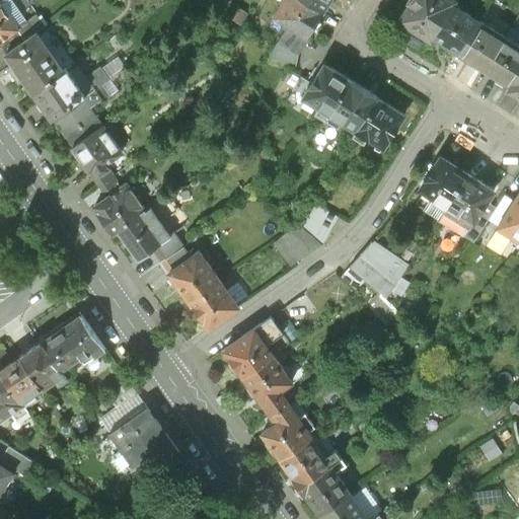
[(11,0),(1,0),(0,1),(0,41),(26,22),(11,0)]
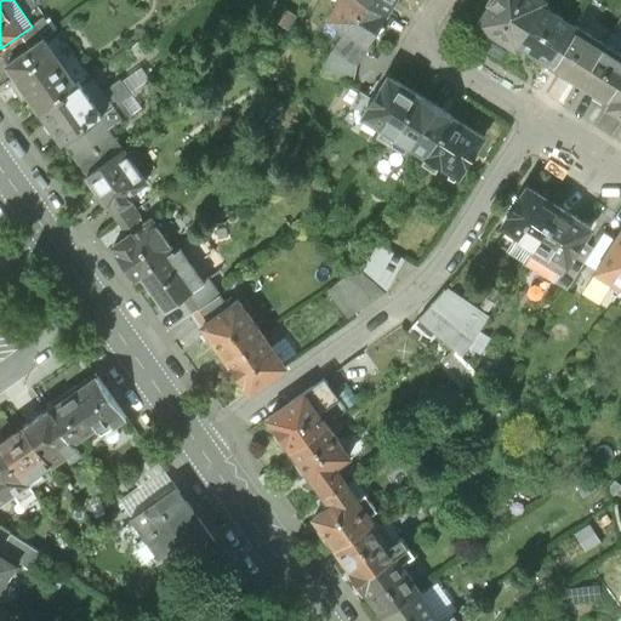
[(362,49),(381,20),(352,0),(340,0),(324,24),(342,36),(362,49)]
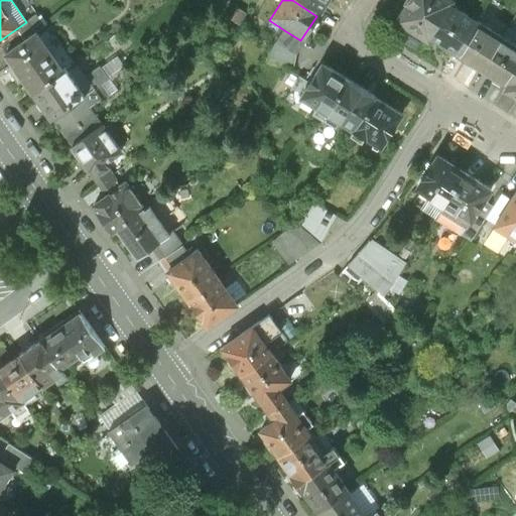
[(292,0),(316,16),(327,0),(292,0)]
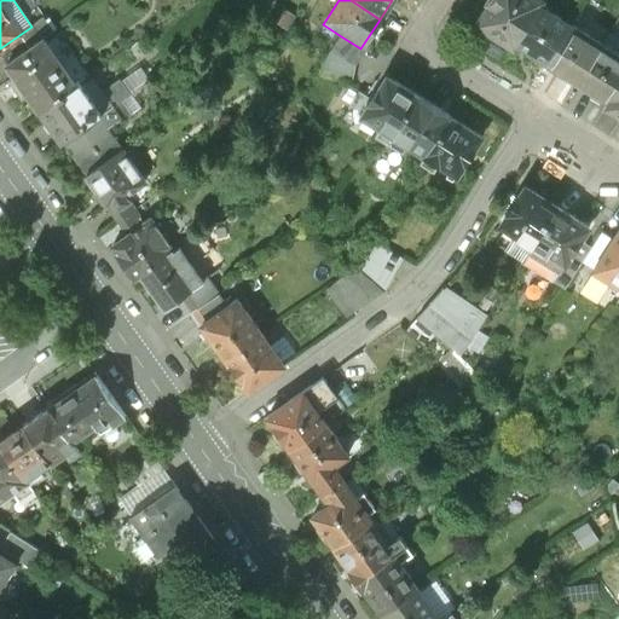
[(513,51),(515,46),(541,7),(543,3),(538,0),(486,0),(484,4),(487,6),(474,27),(513,51)]
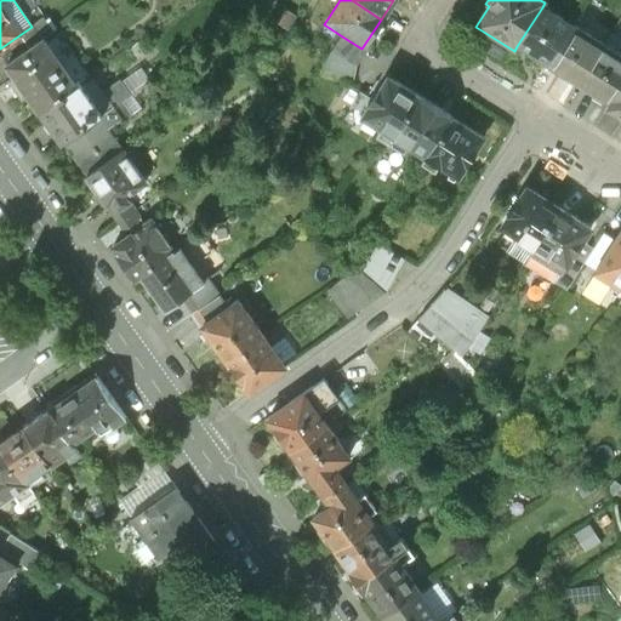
[(517,46),(553,69),(579,30),(542,7),(517,46)]
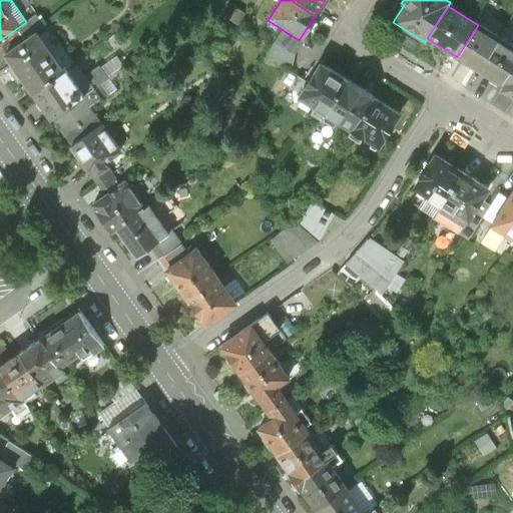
[(237,29),(244,18),(234,11),(226,22),(237,29)]
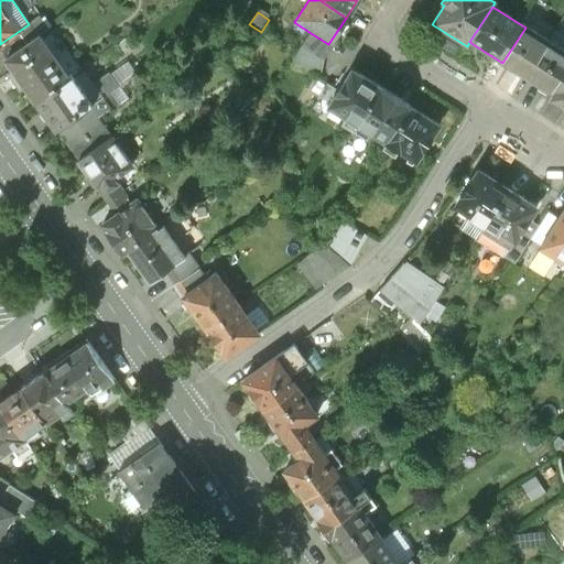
[(0,44),(0,51),(6,58),(39,35),(47,29),(40,17),(29,24),(0,44)]
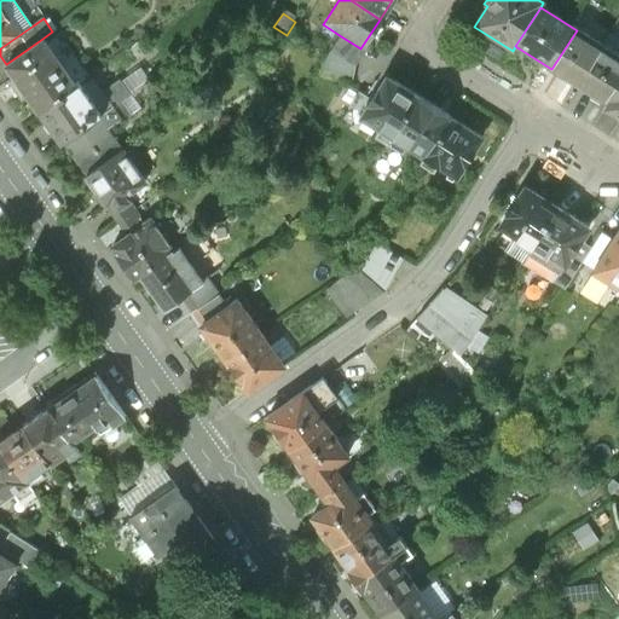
[(551,69),(579,87),(605,48),(577,30),(551,69)]
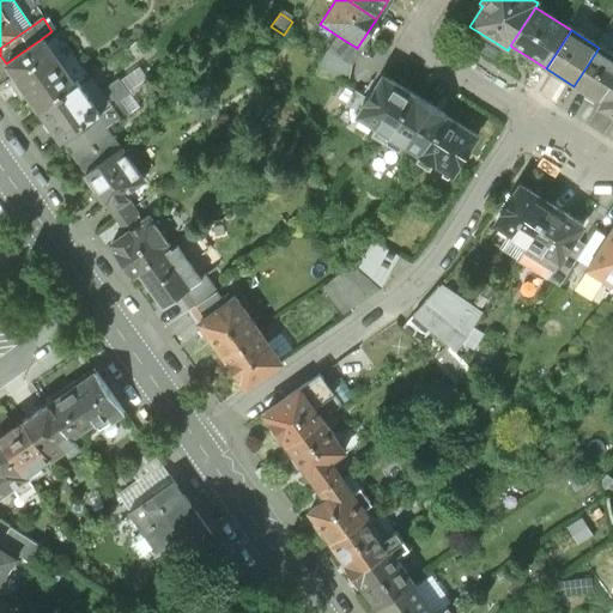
[(338,36),(323,58),(347,73),(362,52),(357,48),(338,36)]
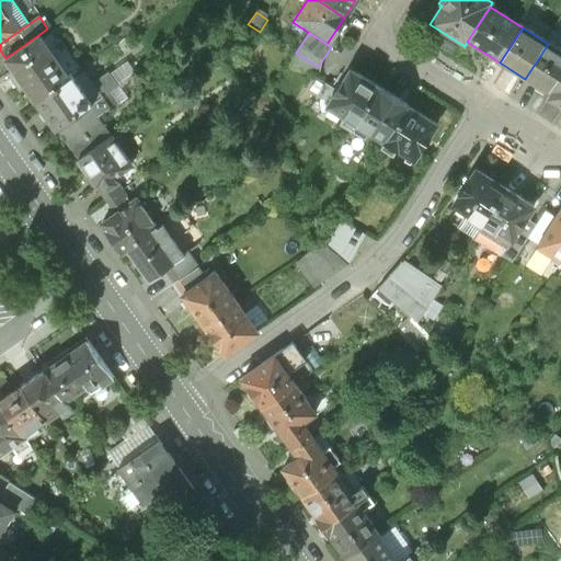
[(6,58),(35,102),(67,79),(38,35),(6,58)]
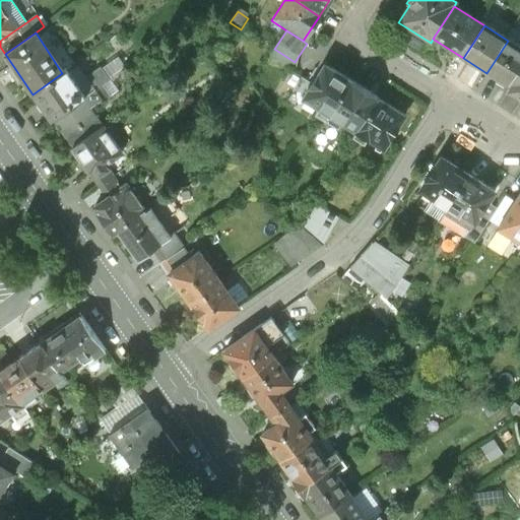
[(519,69),(519,48),(508,41),(486,73),(509,87),(519,69)]
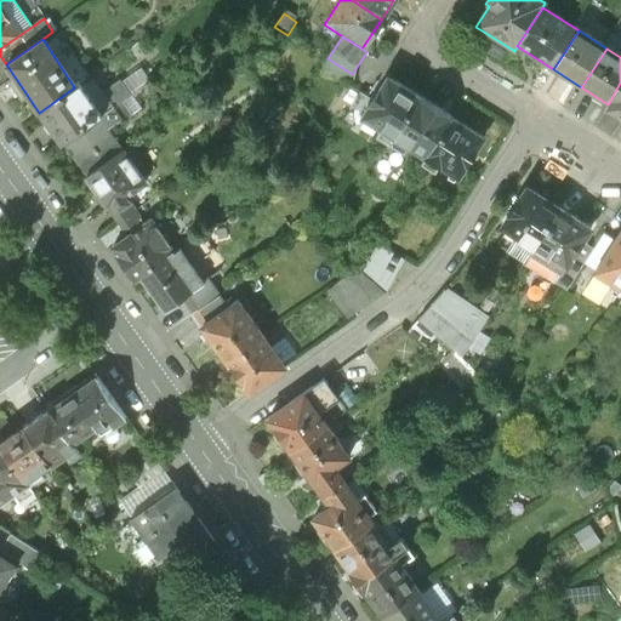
[(172,62),(167,55),(161,60),(166,67),(172,62)]
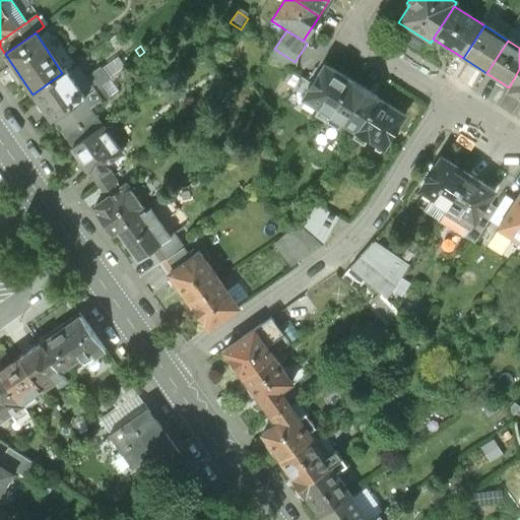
[(304,101),(329,117),(351,82),(325,66),(304,101)]
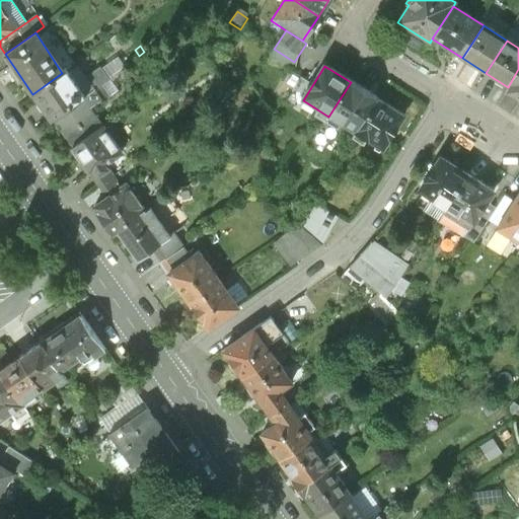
[(518,69),(508,87),(510,88),(507,93),(518,100),(518,69)]
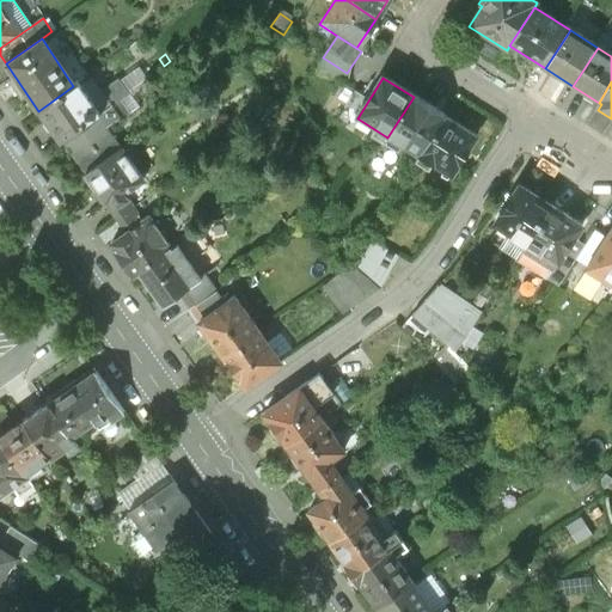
[(234,93),(228,84),(218,91),(225,101),(234,93)]
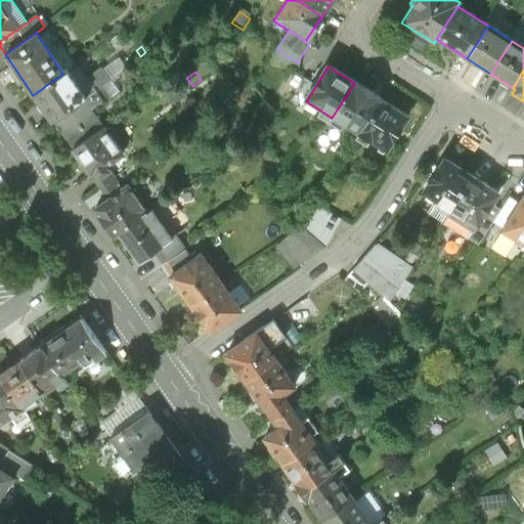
[(63,73),(62,74),(33,95),(53,124),(84,101),(63,73)]
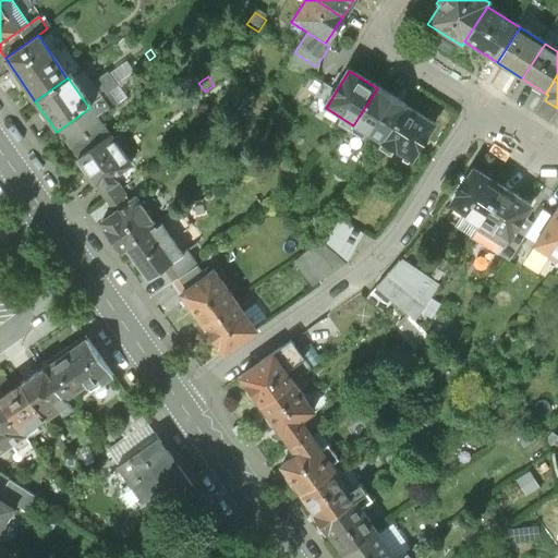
[(353,125),(381,143),(405,107),(377,88),(353,125)]
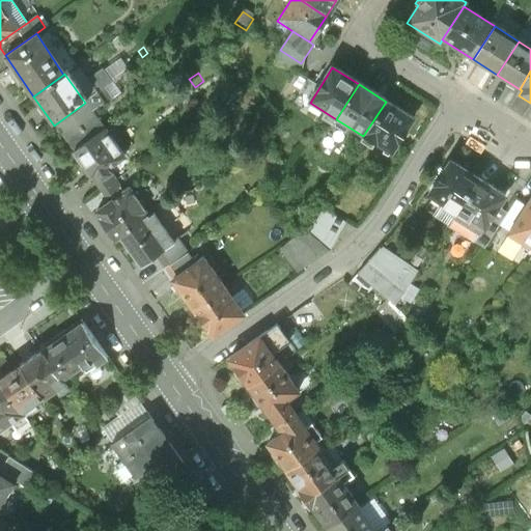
[(96,94),(85,103),(54,126),(74,154),(104,132),(91,113),(104,105),(96,94)]
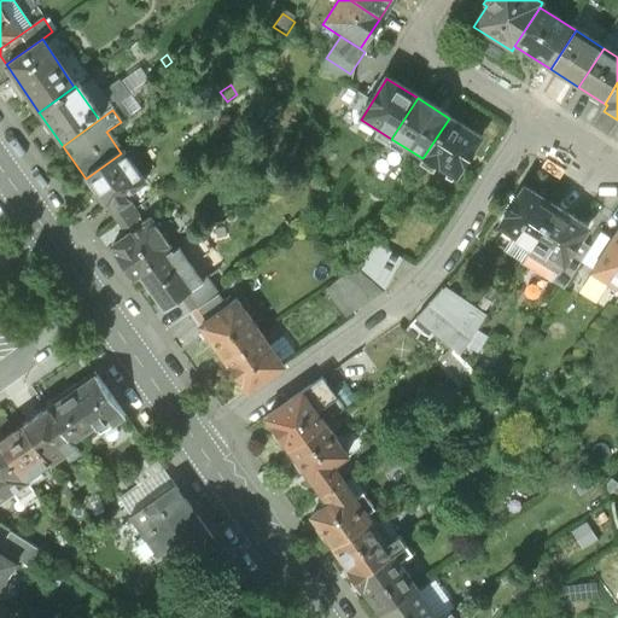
[(479,138),(449,118),(423,158),(454,179),(479,138)]
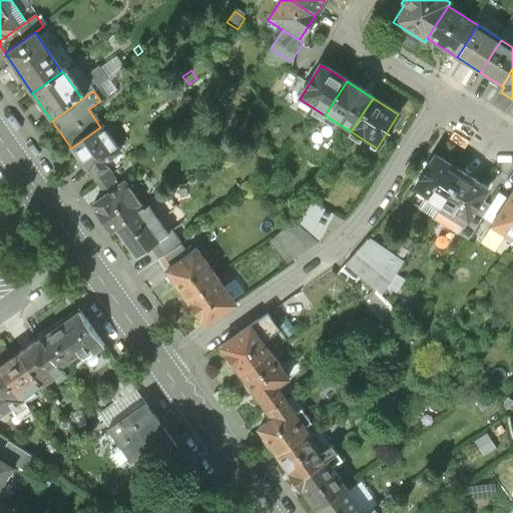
[(71,148),(97,184),(110,174),(103,166),(120,154),(100,127),(71,148)]
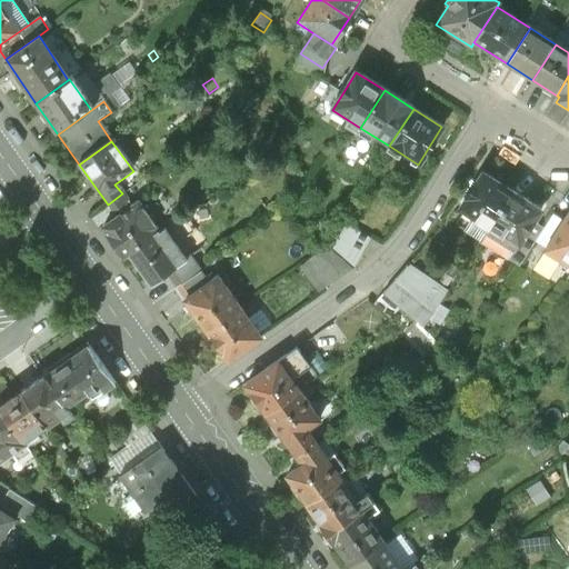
[(458,206),(487,223),(510,188),(481,169),(458,206)]
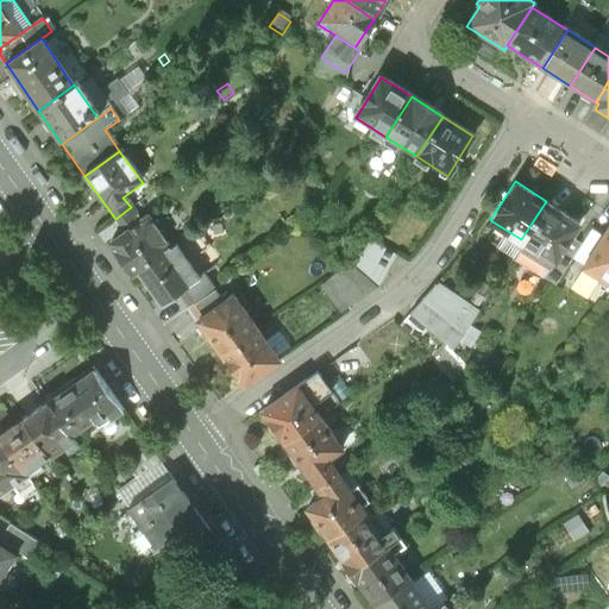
[(578,220),(546,201),(521,239),(552,259),(569,234),(578,220)]
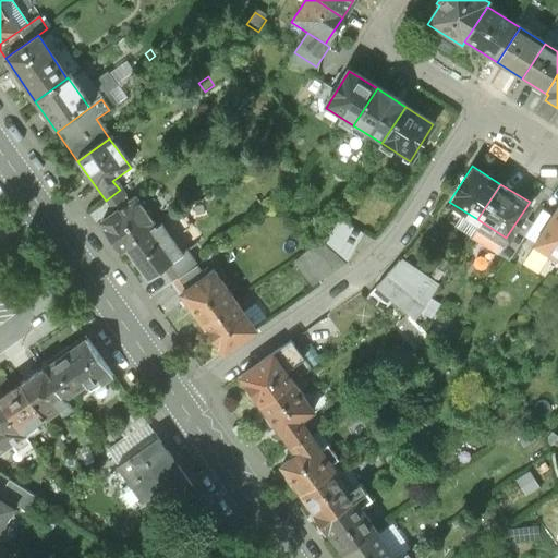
[(120,257),(125,254),(157,231),(135,201),(130,205),(120,190),(106,201),(117,216),(99,228),(120,257)]
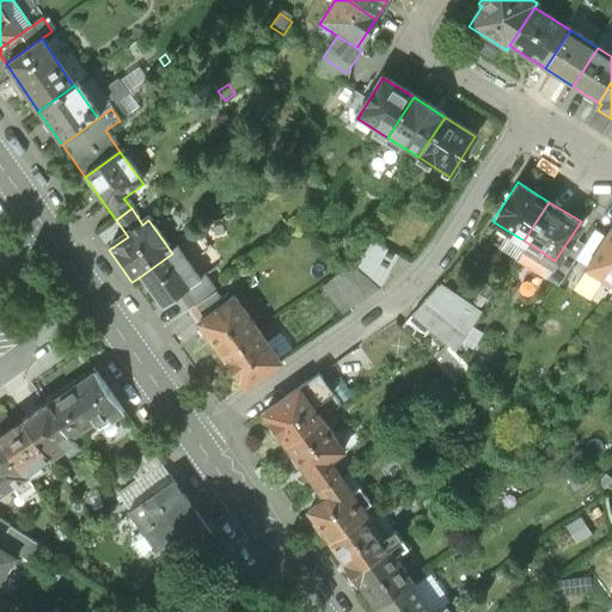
[(611,228),(587,268),(611,283),(611,228)]
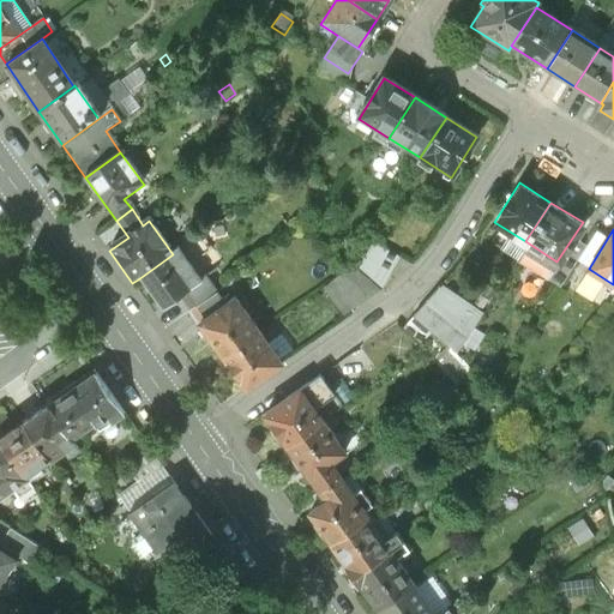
[(585,244),(573,236),(557,262),(569,269),(585,244)]
